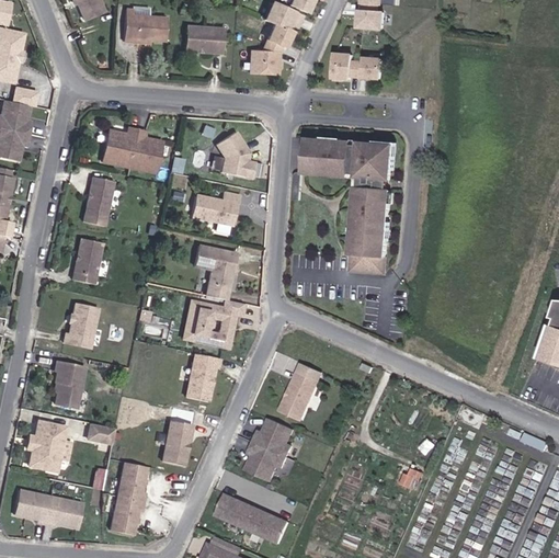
[(84,21),(104,12),(99,0),(75,0),(76,1),(84,21)]
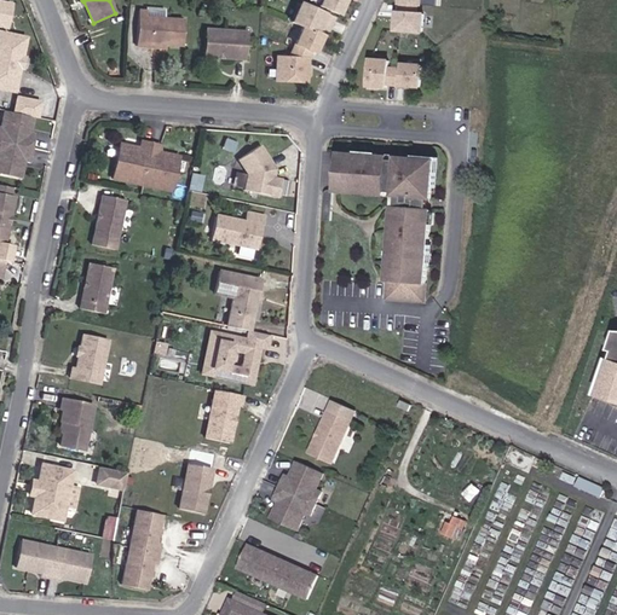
[(322,0),(321,3),(342,13),(349,0),(322,0)]
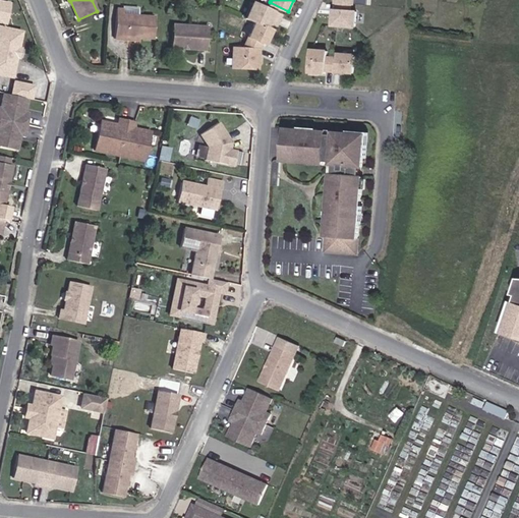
[(339,0),(339,7),(337,7),(336,23),(358,24),(359,9),(353,8),(353,1),(357,1),(357,0),(339,0)]
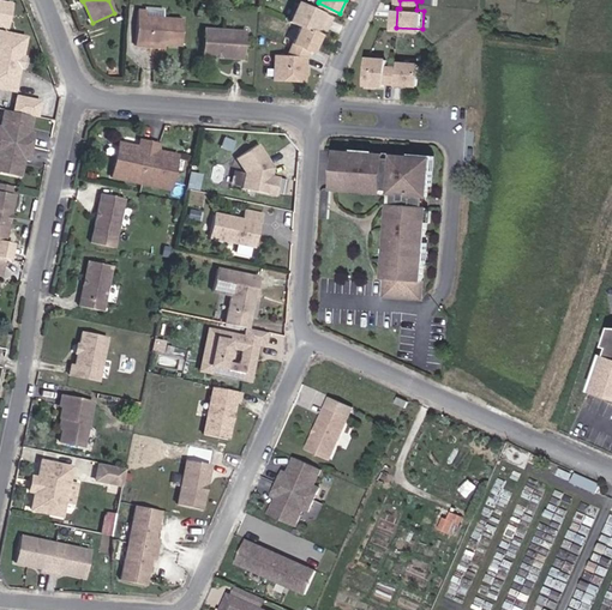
[(313,53),(322,36),(316,34),(319,26),(328,30),(335,17),(304,1),(293,22),(304,26),(287,58),(276,56),(274,79),(305,82),(306,59),(311,52),(313,53)]
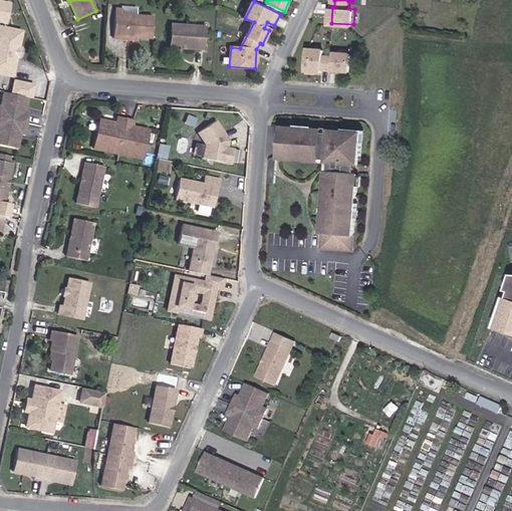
[(0,3),(0,20),(6,22),(9,5),(0,3)]
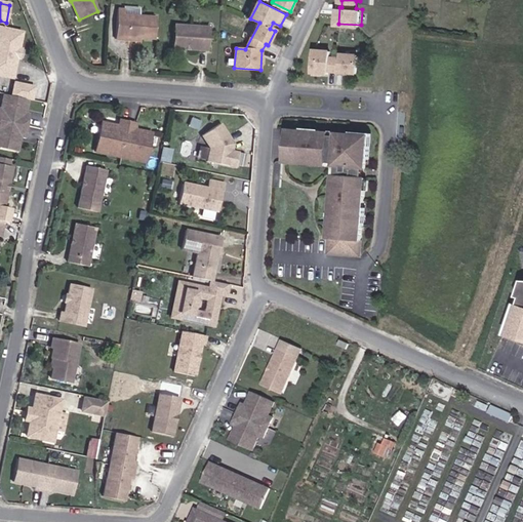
[(141,15),(142,8),(124,6),(124,9),(124,14),(141,15)]
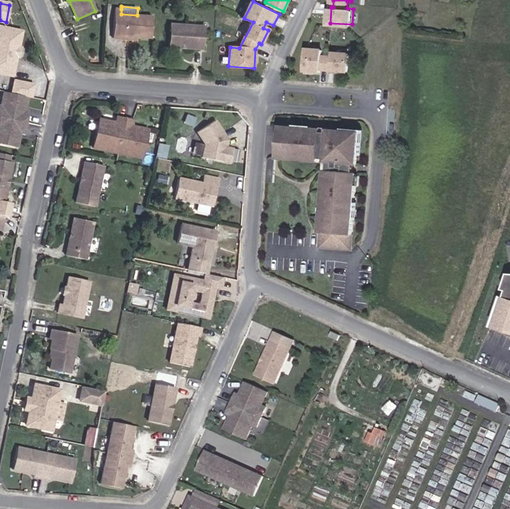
[(151,38),(152,16),(137,15),(121,14),(121,9),(115,9),(113,38),(124,39),(125,36),(151,38)]
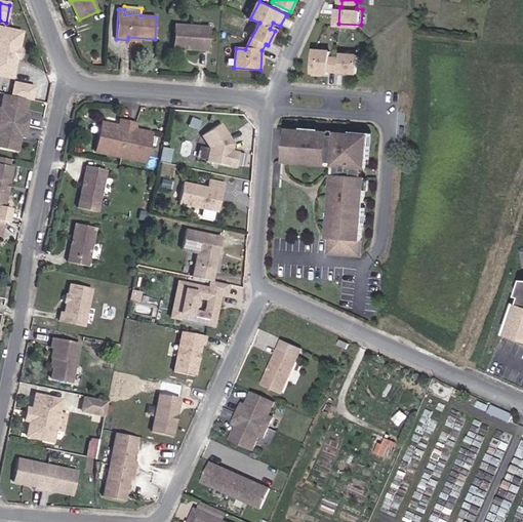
[(209,50),(209,36),(202,36),(202,27),(174,26),(172,48),(209,50)]
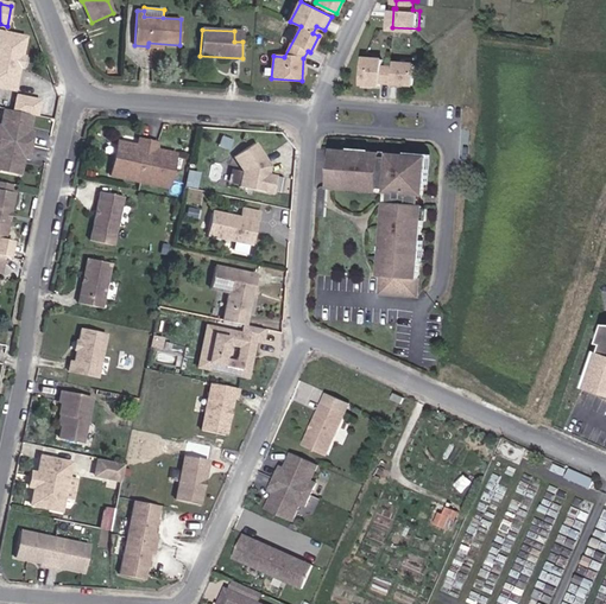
[(234,42),(242,42),(244,32),(234,31),(234,42)]
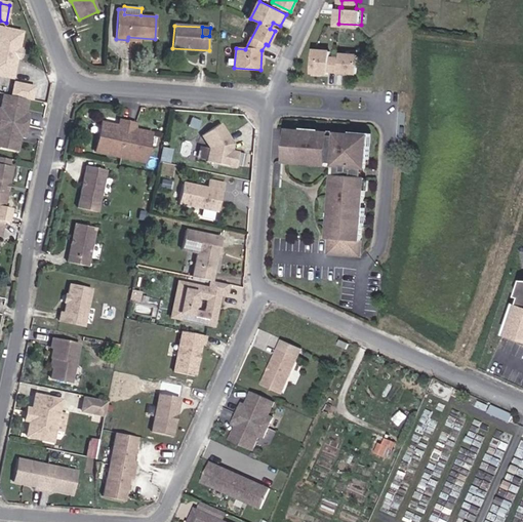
[(0,75),(11,77),(15,57),(17,48),(22,32),(0,28),(0,75)]
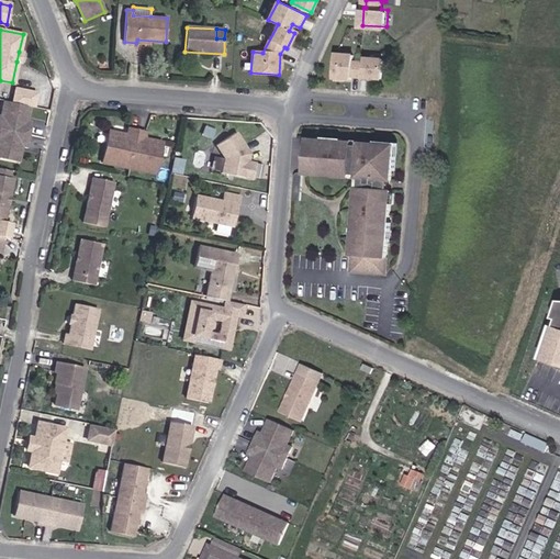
[(356,54),(338,53),(337,78),(354,80),(354,77),(384,79),(385,58),(368,57),(368,62),(355,60),(356,54)]
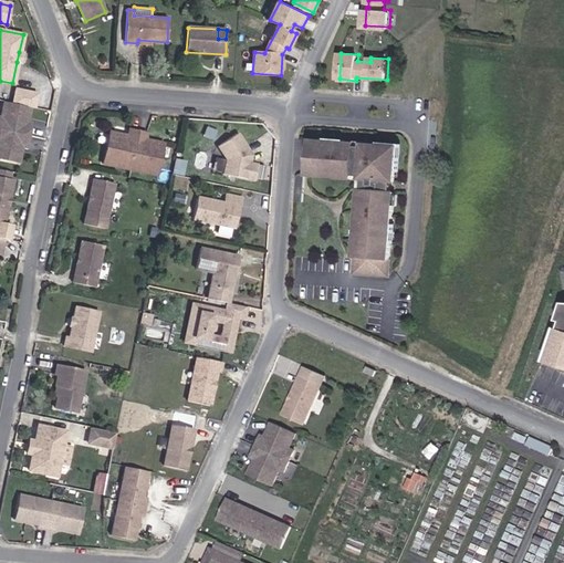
[(31,106),(34,107),(37,94),(16,90),(13,104),(31,106)]
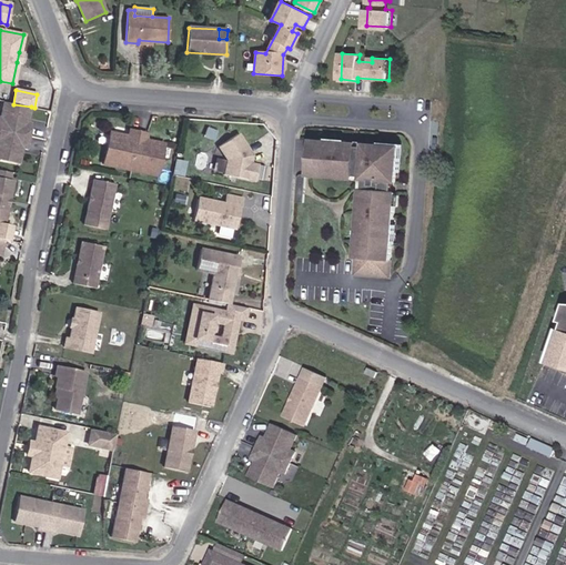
[(31,107),(13,104),(4,102),(1,118),(0,121),(0,160),(19,164),(23,144),(27,127),(31,107)]
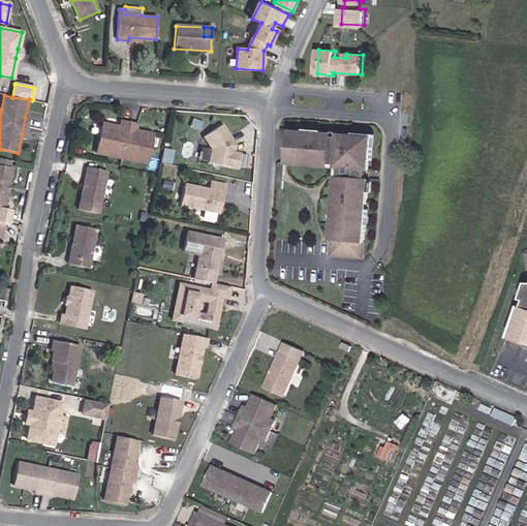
[(102,123),(96,153),(147,163),(153,133),(136,130),(137,124),(121,121),(120,127),(102,123)]
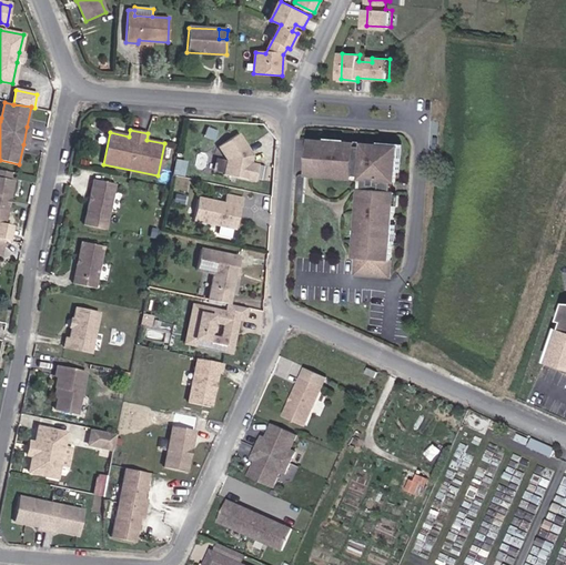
[(226,160),(224,173),(254,180),(255,179),(258,164),(251,163),(252,153),(236,132),(218,145),(226,160)]
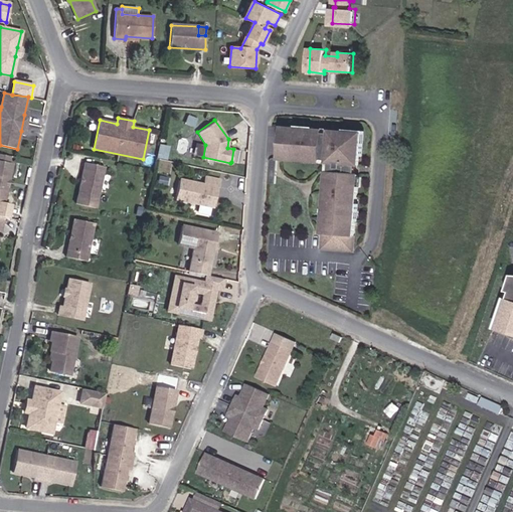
[(360,163),(362,142),(357,142),(358,132),(331,130),(331,133),(324,132),(324,130),(309,129),(309,131),(299,130),(299,128),(284,127),(281,157),(297,158),(297,156),(307,157),(307,159),(322,160),(322,157),(329,158),(329,161),(339,161),(338,171),(331,170),(330,182),(327,182),(326,204),(328,204),(328,213),(325,213),(325,219),(330,220),(329,227),(325,226),(323,243),(355,245),(357,215),(354,215),(355,206),(357,206),(359,184),(357,184),(357,172),(352,172),(353,162),(360,163)]
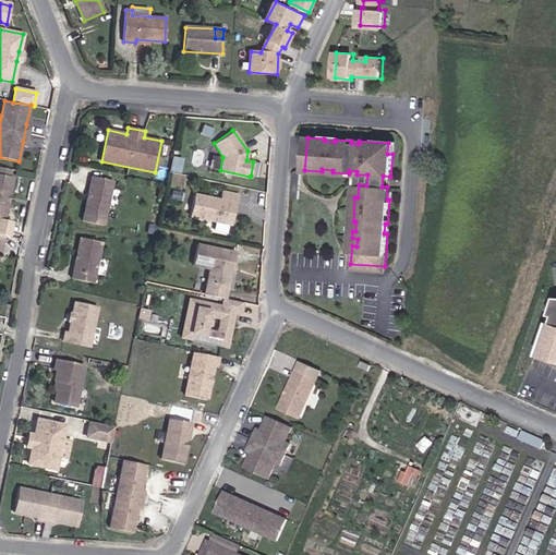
[(262,163),(253,161),(251,176),(258,177),(262,163)]
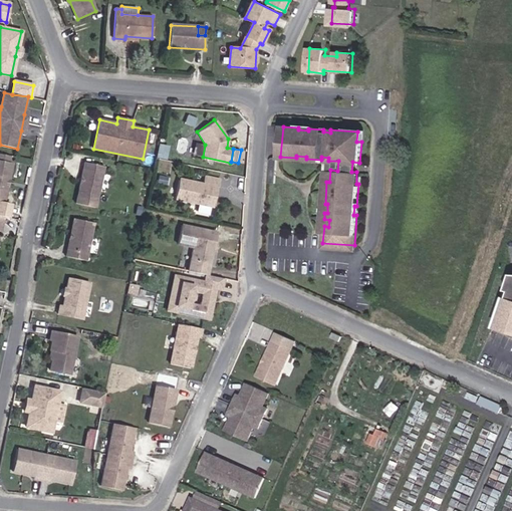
[(276,182),(278,157),(274,157),(272,157),(272,158),(271,159),(270,159),(269,181),(276,182)]
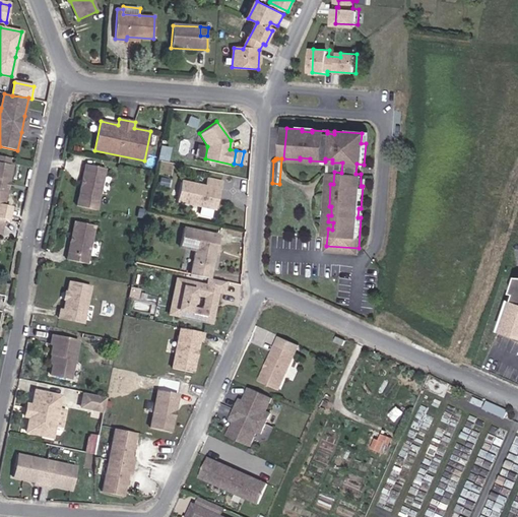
[(342,163),(332,163),(331,172),(334,172),(341,173),(342,163)]
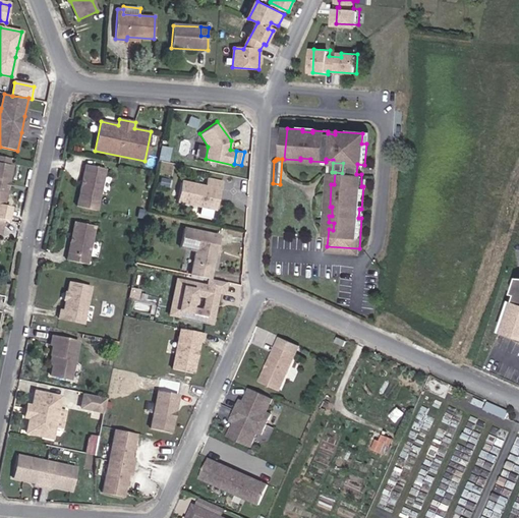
[(0,205),(5,206),(12,167),(0,164),(0,205)]
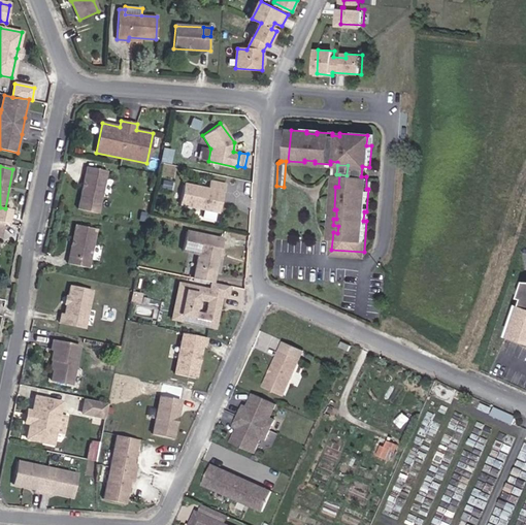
[(369,167),(362,166),(361,176),(366,176),(369,176),(369,167)]
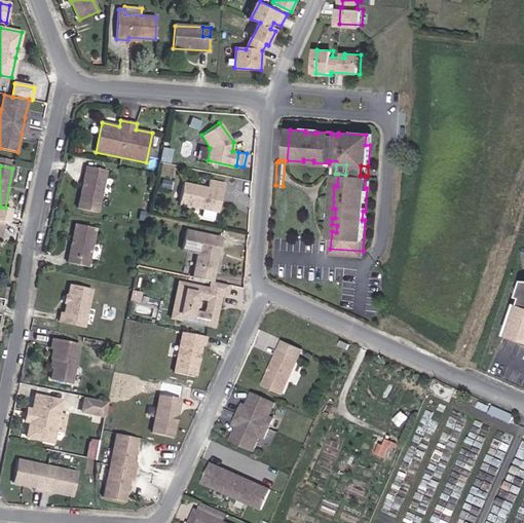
[(78,209),(100,213),(108,171),(87,166),(78,209)]
